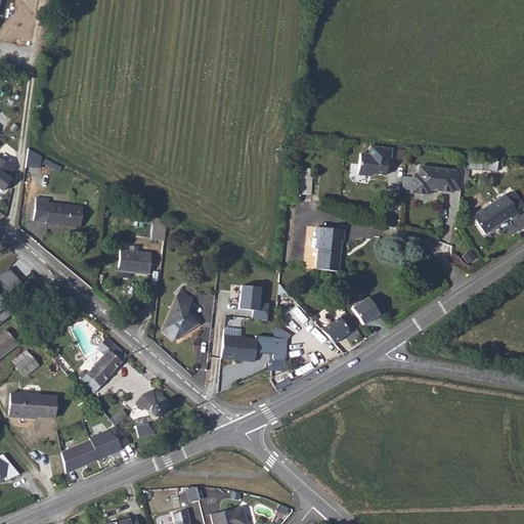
[(390,147),(369,145),(368,155),(359,154),(357,173),(370,175),(373,175),(385,176),(386,159),(389,160),(390,147)]
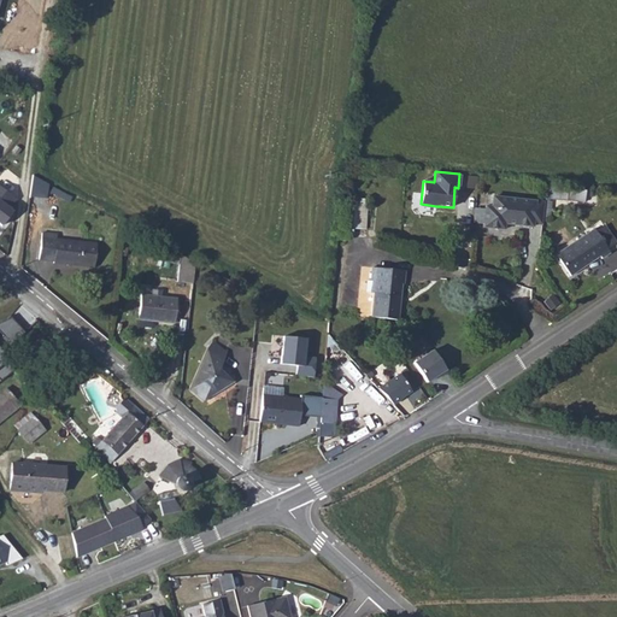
[(34,176),(31,197),(47,198),(50,192),(71,203),(74,197),(34,176)]
